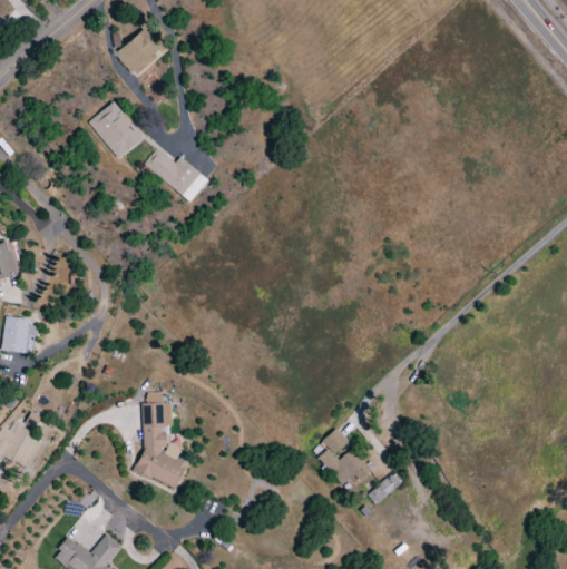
[(165,50),(145,28),(116,54),(136,76),(165,50)]
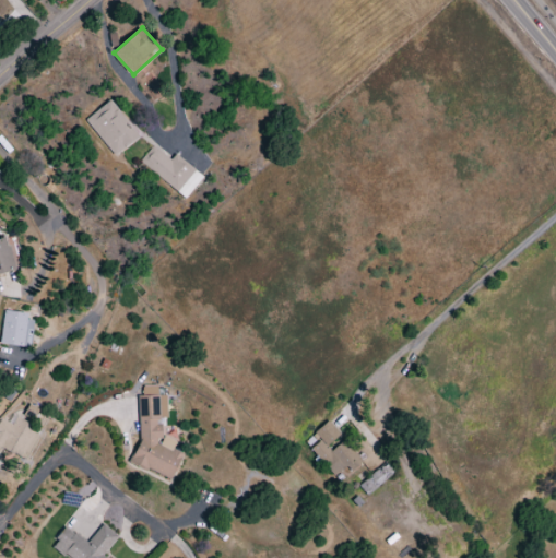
[(141,137),(111,99),(87,119),(117,156),(141,137)]
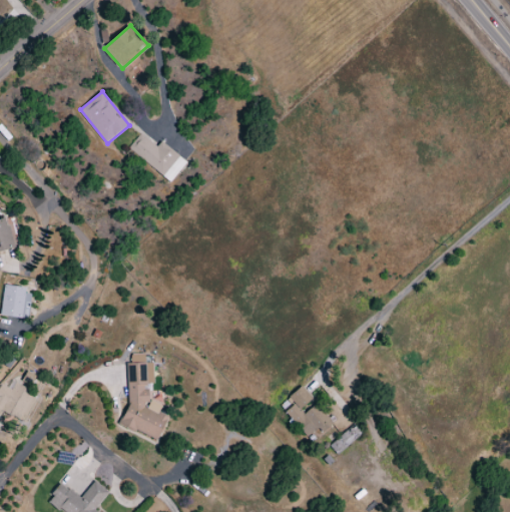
[(187,160),(162,142),(159,146),(141,133),(130,149),(173,180),(187,160)]
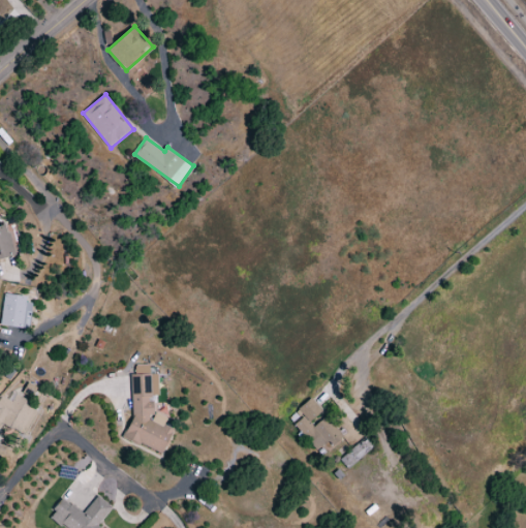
[(0,225),(0,258),(16,254),(7,224),(0,225)]
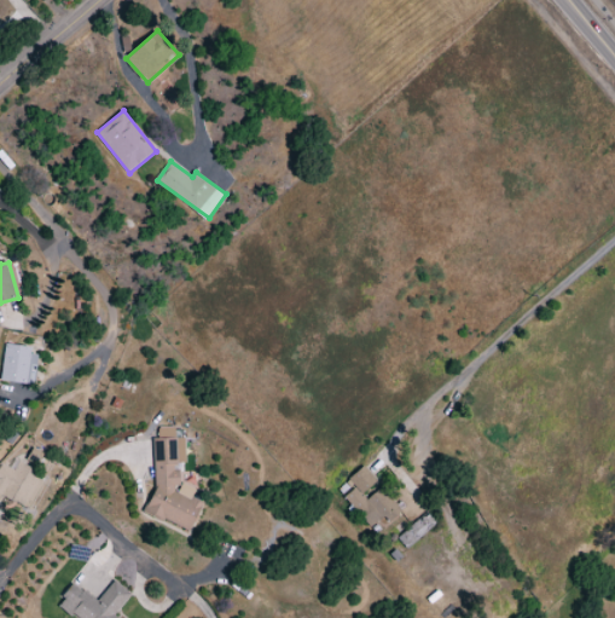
[(35,375),(40,350),(7,345),(1,380),(27,383),(29,374),(35,375)]
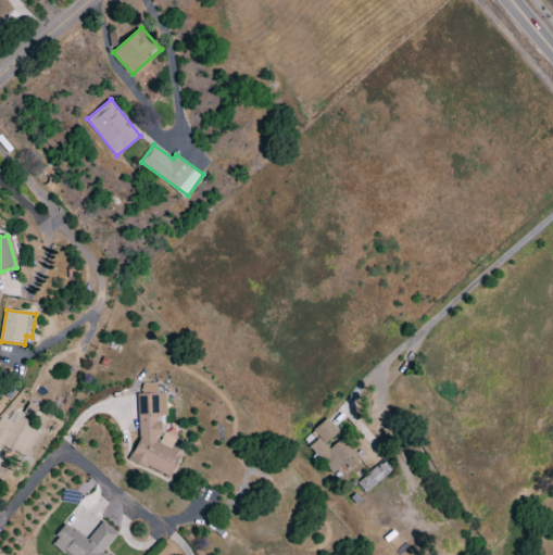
[(173,477),(184,452),(174,448),(177,439),(163,432),(162,415),(168,415),(167,392),(159,393),(159,382),(143,383),(143,388),(139,399),(141,434),(130,461),(146,467),(151,467),(173,477)]
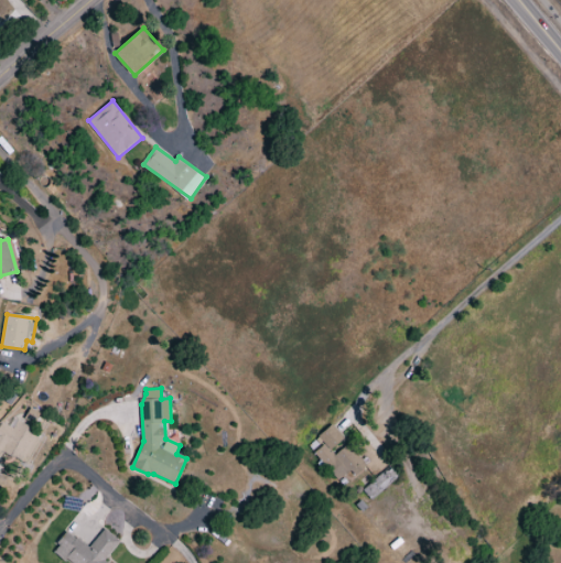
[(348,444),(336,455),(332,450),(345,437),(333,424),(310,445),(341,480),(352,471),(357,476),(368,466),(348,444)]
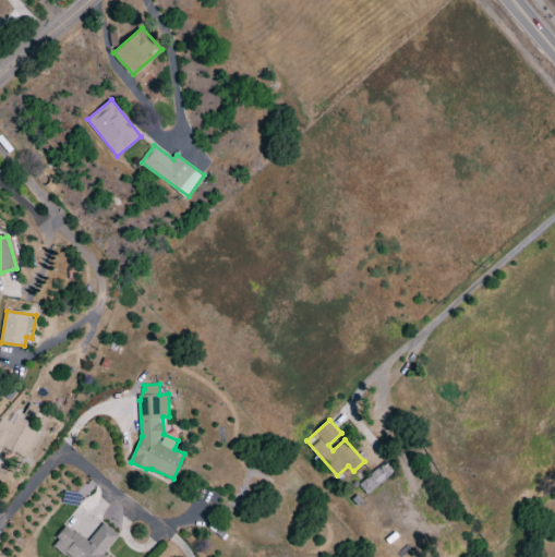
[(360,484),(369,494),(396,471),(387,462),(360,484)]
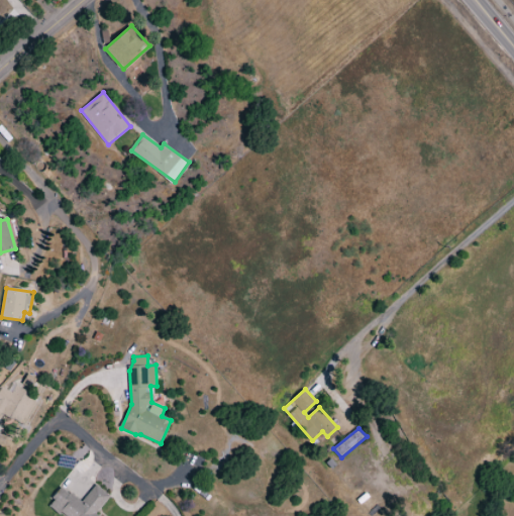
[(64,515),(100,515),(97,513),(111,496),(96,485),(83,502),(63,487),(49,505),(64,515)]
